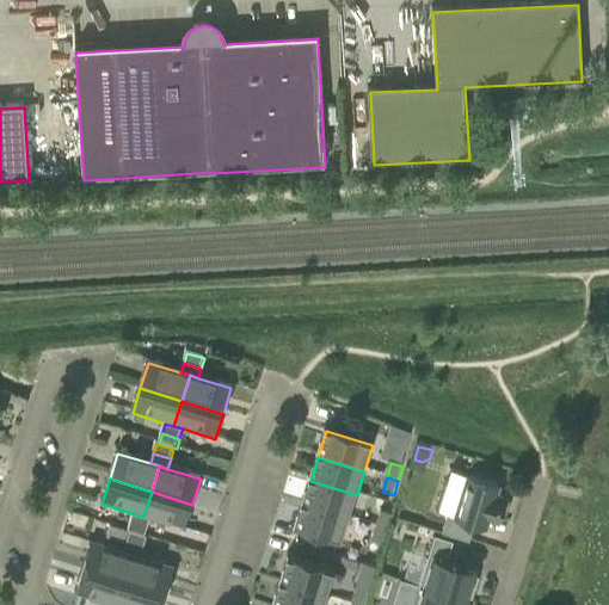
[(499,524),(506,501),(497,498),(499,489),(469,480),(457,519),(449,517),(443,537),(471,545),(477,526),(486,530),(490,520),(499,524)]
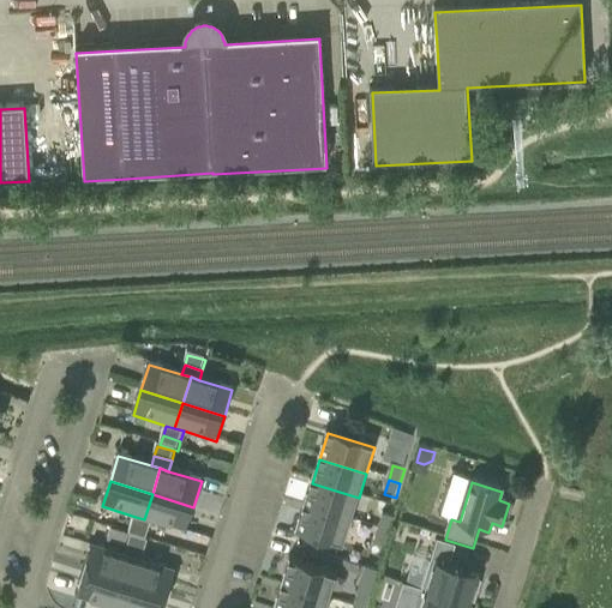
[(351,523),(359,498),(312,483),(305,509),(351,523)]
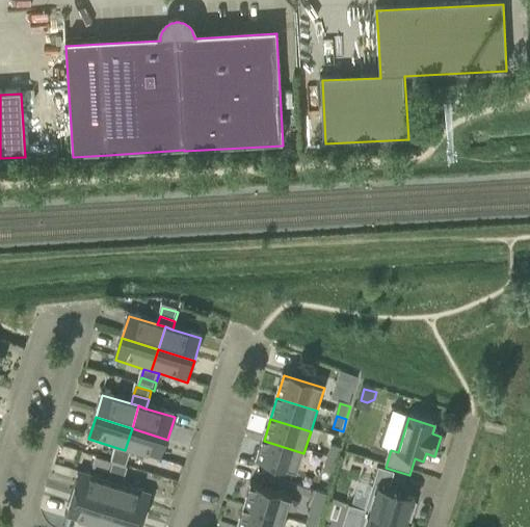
[(167,440),(132,428),(125,450),(132,452),(161,462),(167,440)]
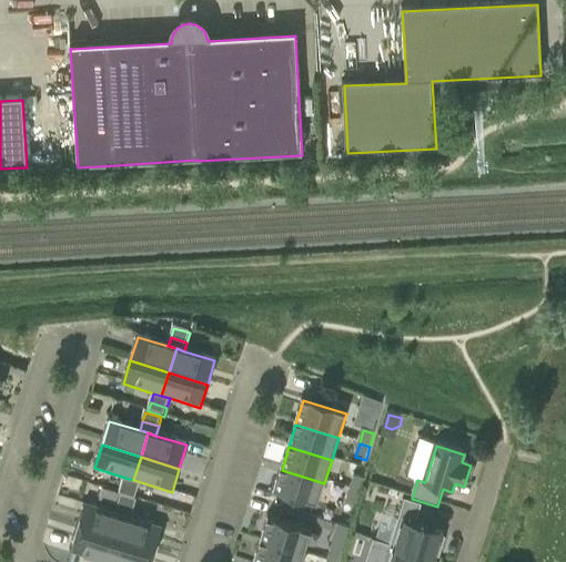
[(317,507),(324,483),(282,470),(274,493),(317,507)]
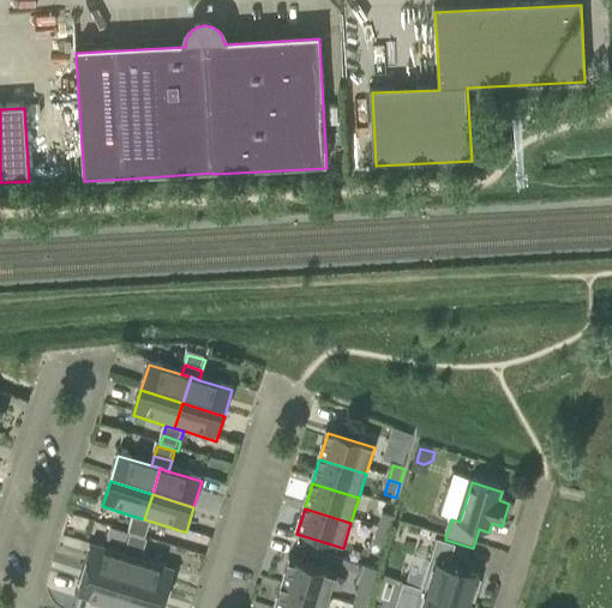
[(136,517),(132,527),(150,531),(153,522),(144,519),(136,517)]
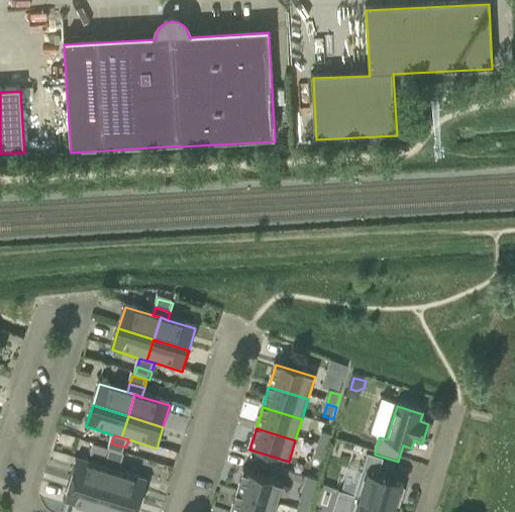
[(323,435),(319,447),(329,450),(332,438),(323,435)]
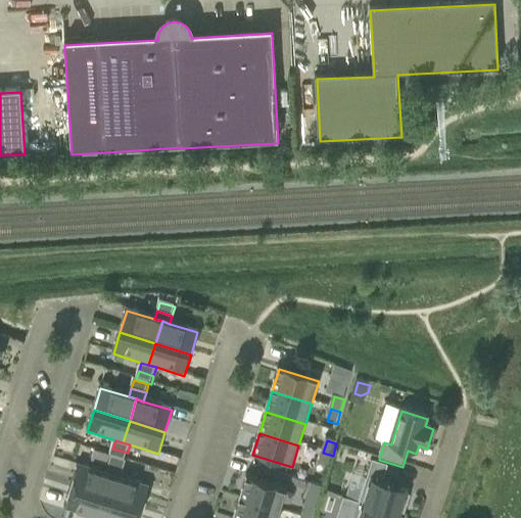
[(125,462),(128,453),(112,449),(110,457),(125,462)]
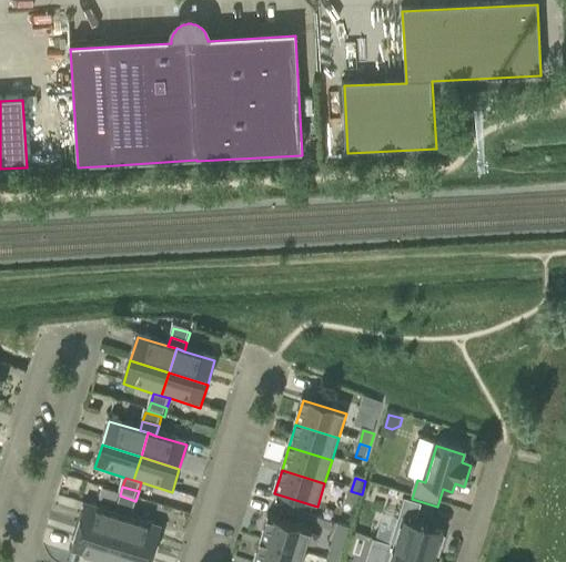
[(357,507),(362,494),(351,491),(346,503),(357,507)]
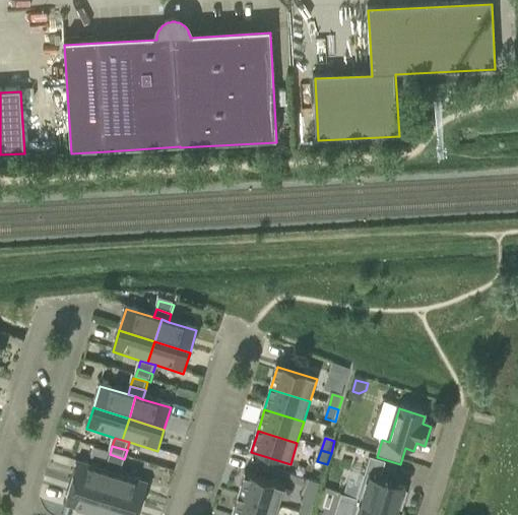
[(180,468),(182,458),(162,454),(159,464),(180,468)]
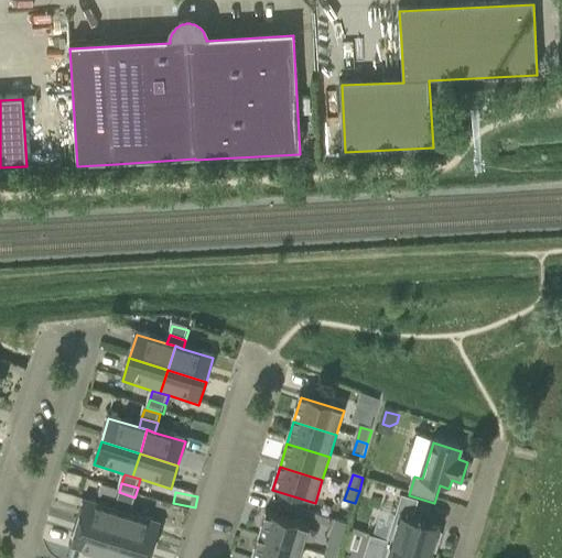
[(120,494),(118,503),(133,507),(137,499),(120,494)]
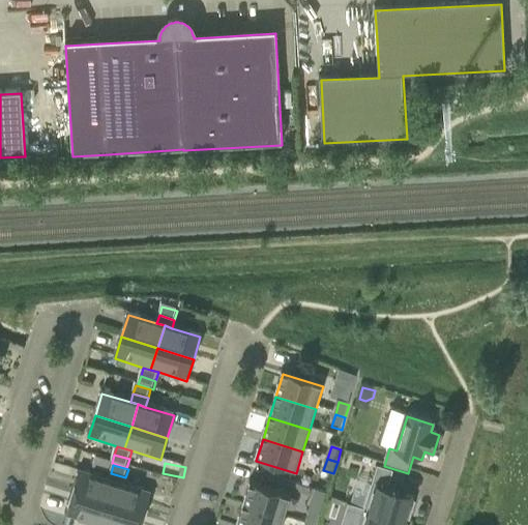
[(364,512),(405,524),(406,521),(410,523),(415,504),(411,503),(412,499),(388,492),(393,473),(378,468),(364,512)]
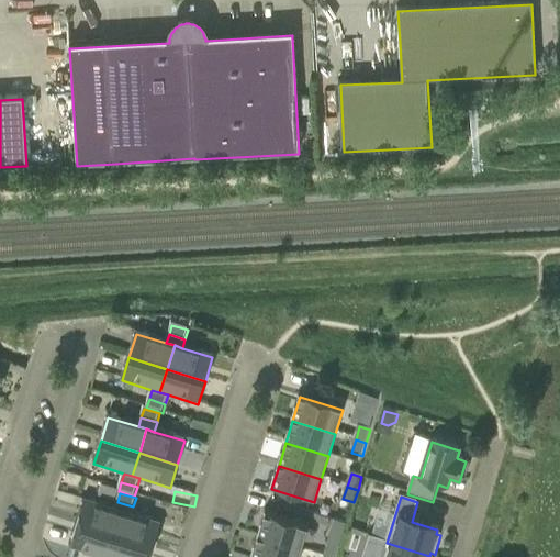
[(114,511),(85,501),(77,525),(115,537),(122,513),(114,511)]
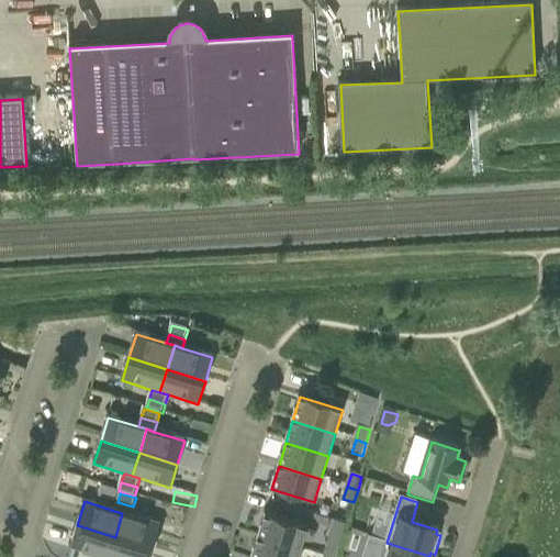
[(131,516),(133,507),(118,502),(114,511),(122,513),(131,516)]
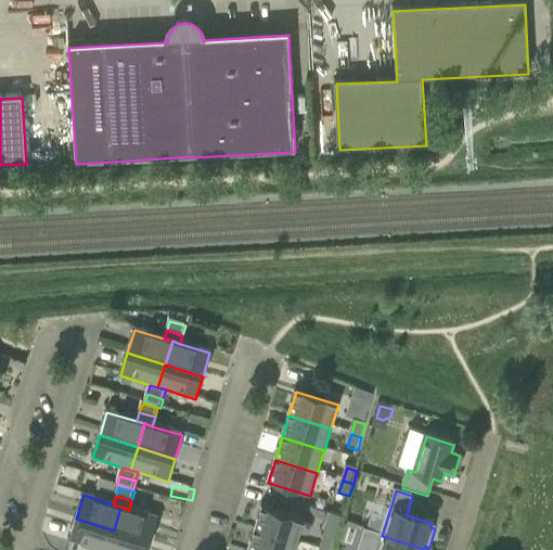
[(129,510),(120,507),(114,531),(151,541),(158,519),(129,510)]
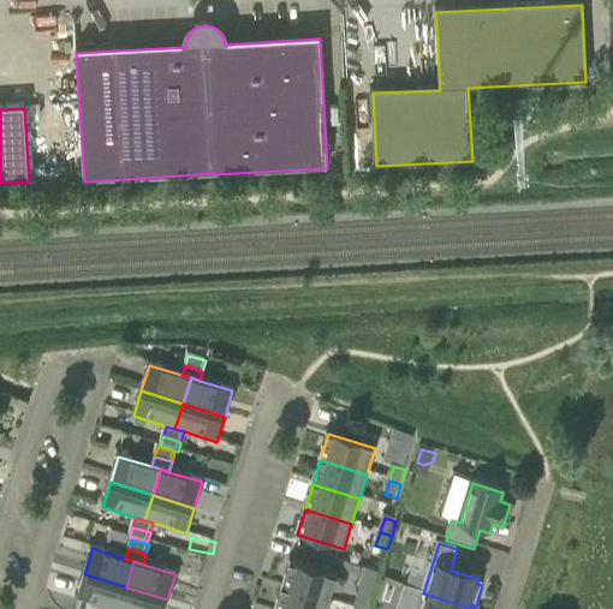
[(338,577),(291,562),(283,589),(329,603),(338,577)]
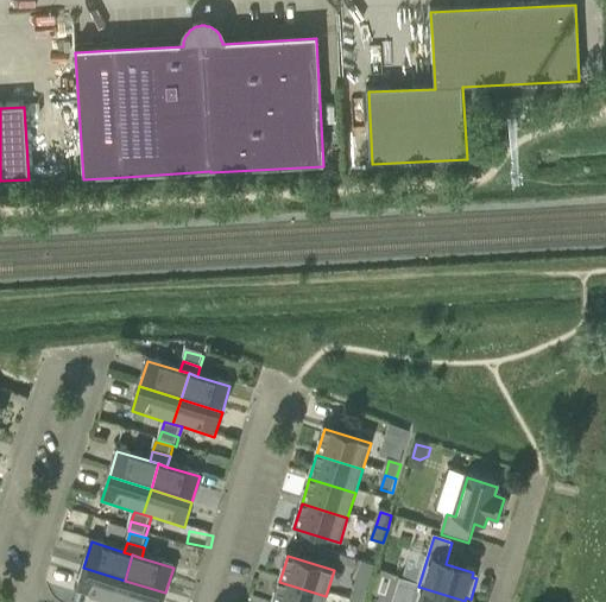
[(118,601),(125,581),(83,568),(75,593),(101,601),(118,601)]
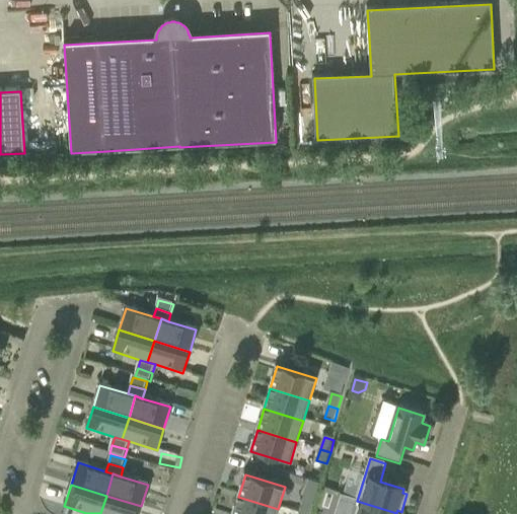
[(139,513),(141,506),(106,496),(100,513),(139,513)]
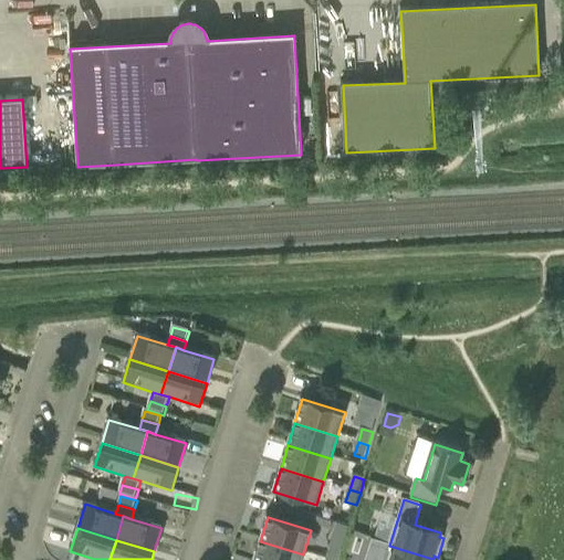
[(301,559),(303,555),(260,541),(254,559),(301,559)]
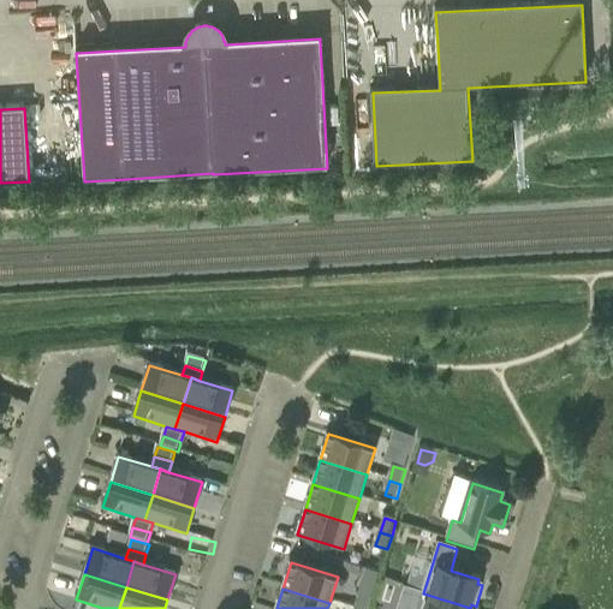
[(470,608),(423,593),(418,608),(470,608)]
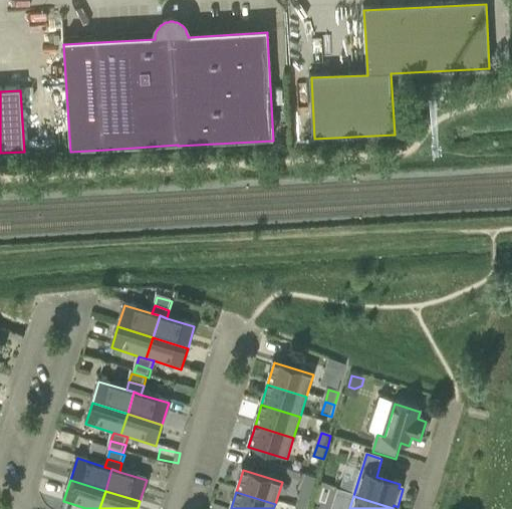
[(300,499),(298,508),(308,508),(310,502),(300,499)]
